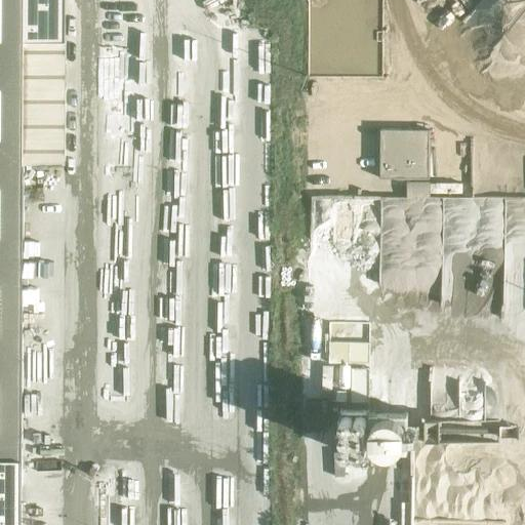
[(65,163),(66,0),(0,0),(0,458),(22,459),(24,163),(65,163)]
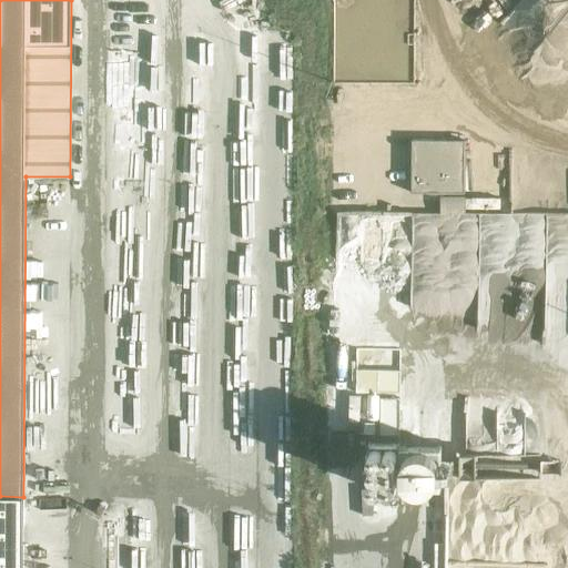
[(140,72),(140,0),(115,0),(117,72),(140,72)]
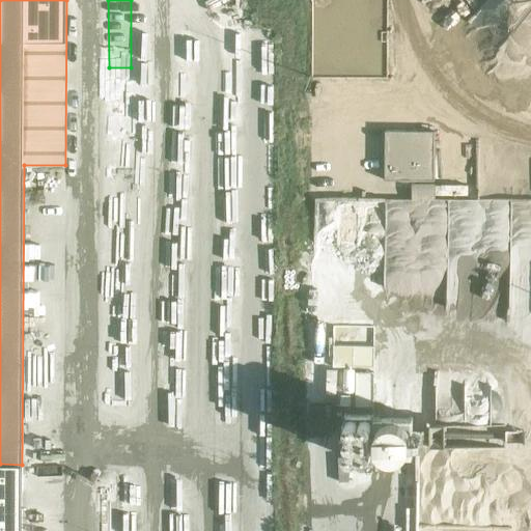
[(435,180),(436,131),(386,130),(385,179),(435,180)]
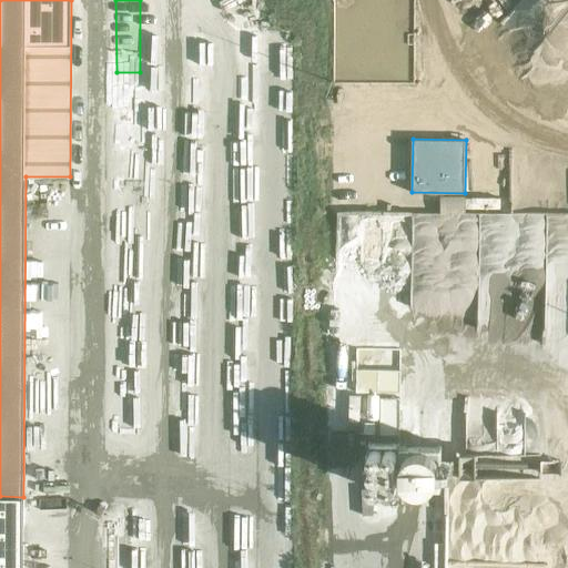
[(342,210),(342,259),(378,259),(378,253),(367,253),(367,240),(385,239),(385,210),(342,210)]
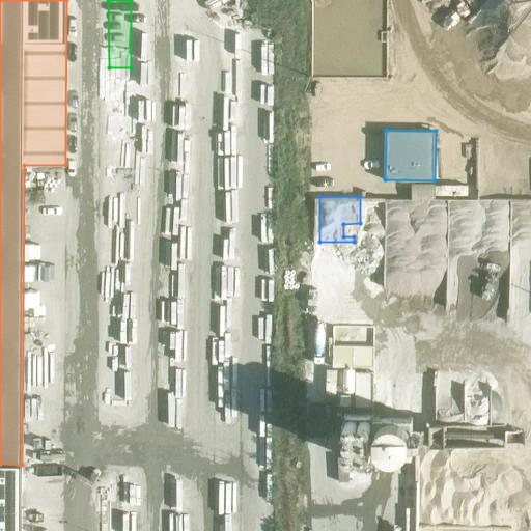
[(374,445),(374,451),(412,452),(414,415),(348,412),(346,444),(374,445)]
